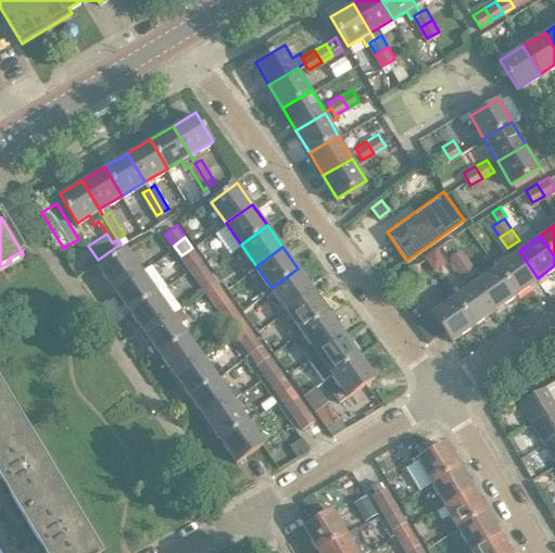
[(99,267),(114,289),(141,269),(126,248),(99,267)]
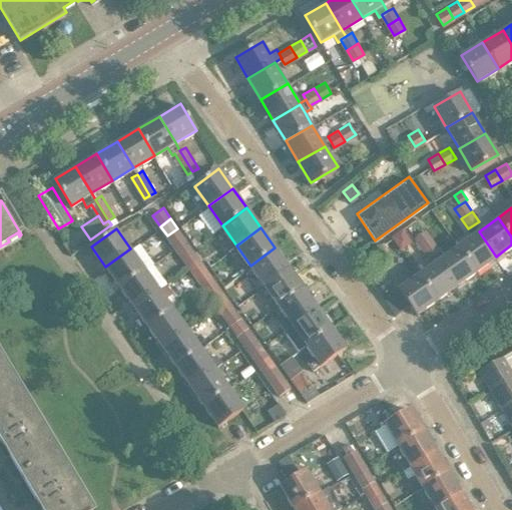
[(174,245),(184,238),(177,228),(167,235),(174,245)]
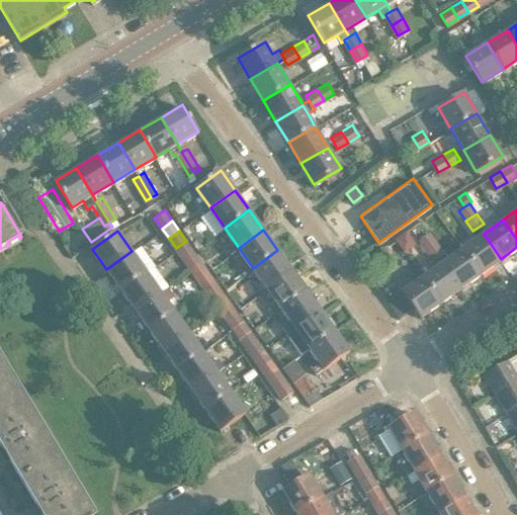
[(426,249),(437,242),(429,232),(419,239),(426,249)]
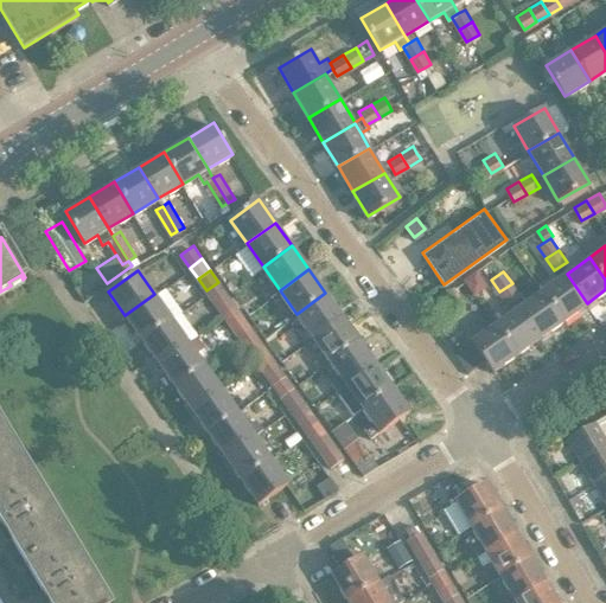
[(543,290),(563,320),(587,303),(567,274),(543,290)]
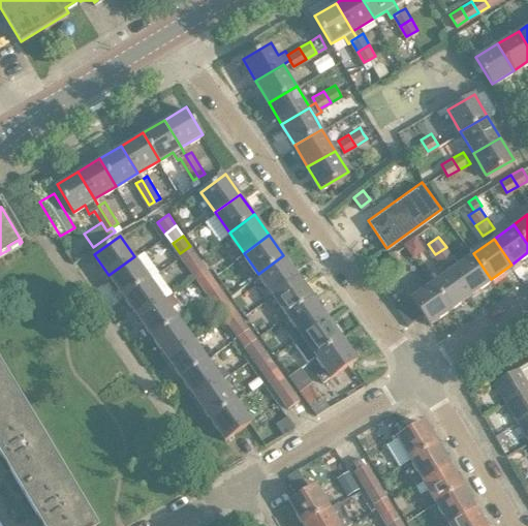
[(187,264),(197,255),(190,246),(180,253),(187,264)]
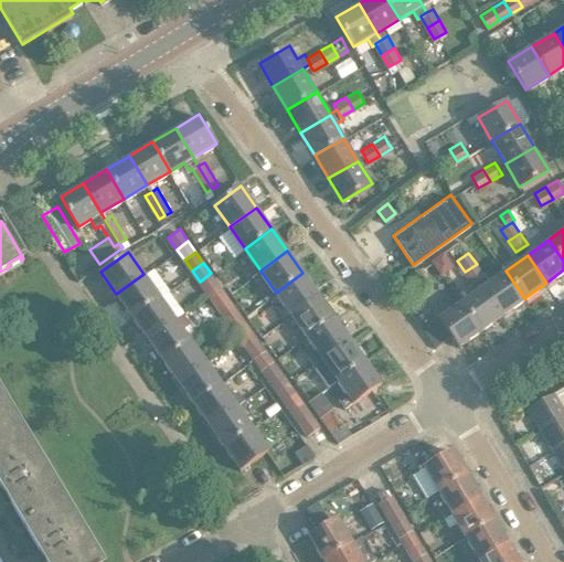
[(472,283),(485,275),(477,264),(465,272),(472,283)]
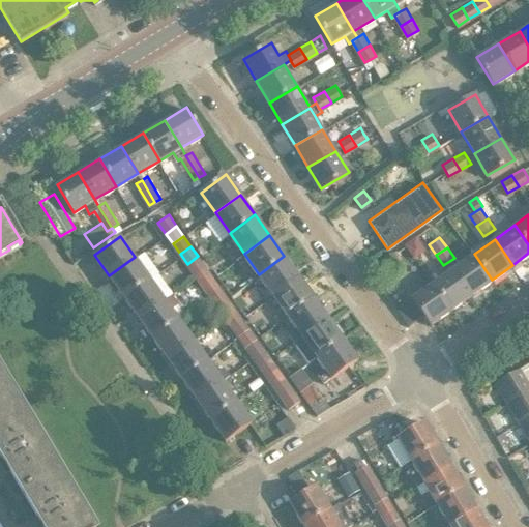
[(392,268),(392,267),(403,260),(395,250),(385,258),(392,268)]
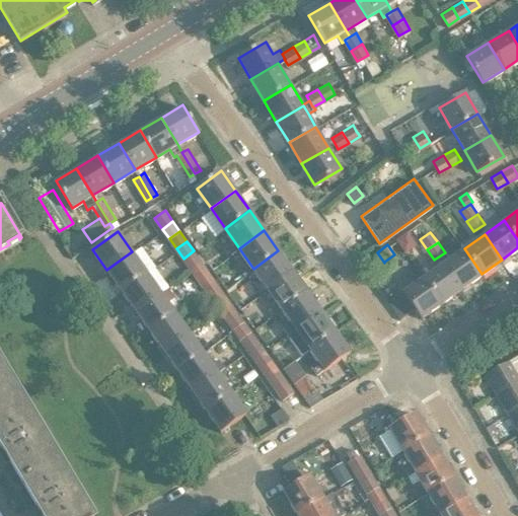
[(464,248),(444,263),(461,288),(482,274),(464,248)]
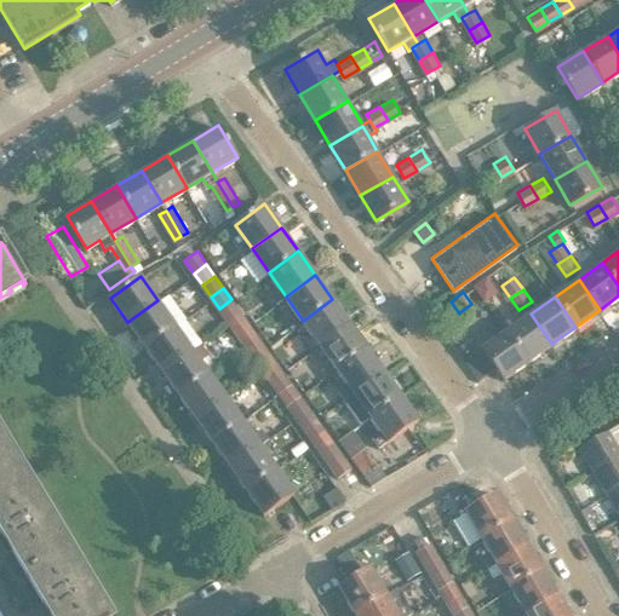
[(228,321),(240,311),(231,299),(219,309),(228,321)]
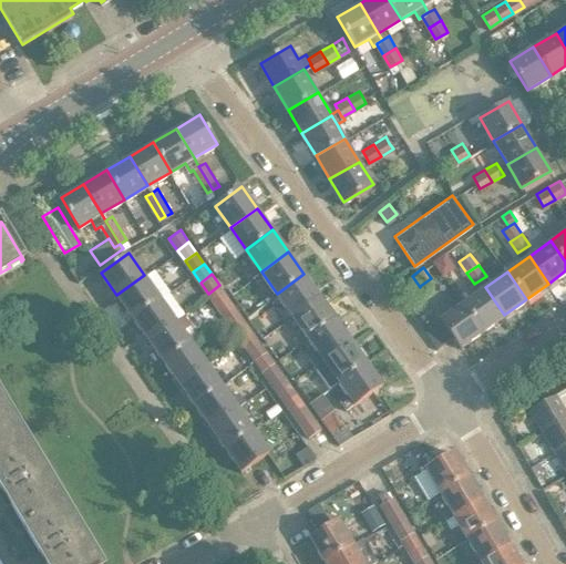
[(304,274),(277,294),(292,315),(320,296),(304,274)]
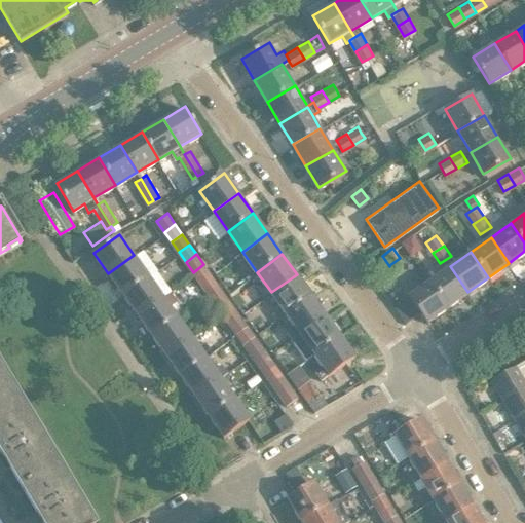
[(134,255),(108,273),(122,293),(148,275),(135,256),(134,255)]
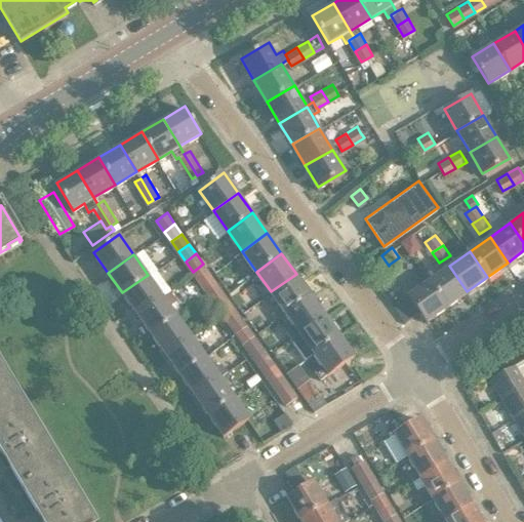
[(200,281),(210,274),(203,264),(193,272),(200,281)]
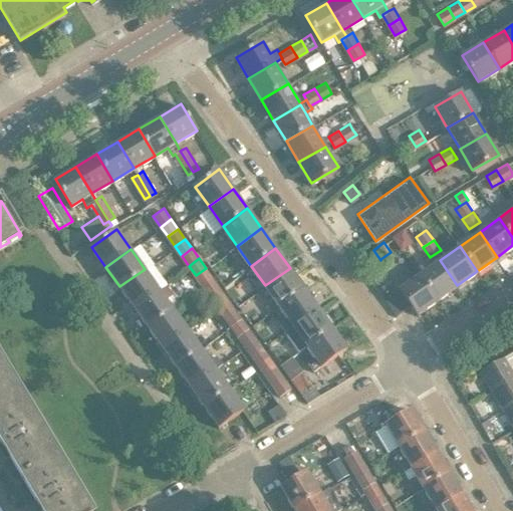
[(440,260),(420,274),(438,299),(457,285),(440,260)]
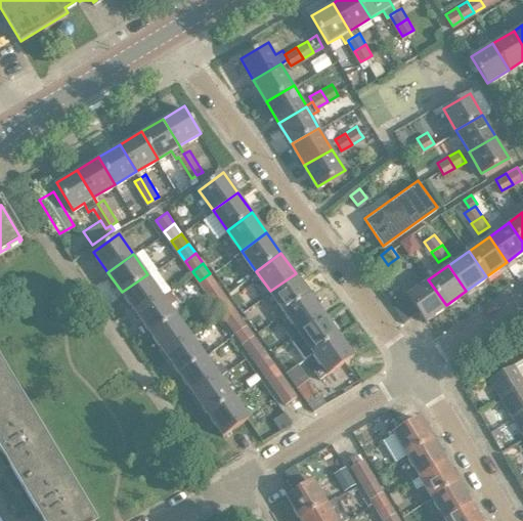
[(207,291),(217,284),(210,273),(200,280),(207,291)]
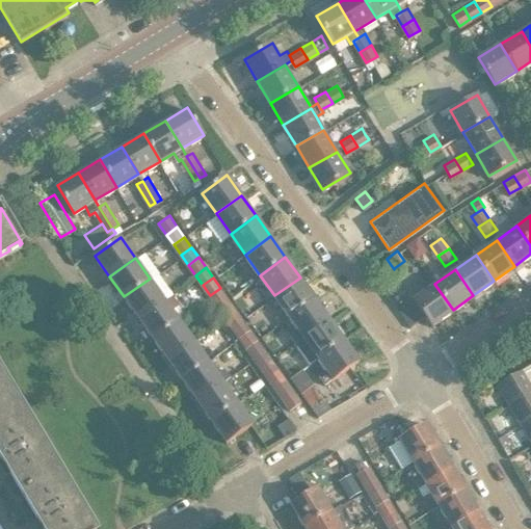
[(315,297),(300,278),(274,295),(289,316),(315,297)]
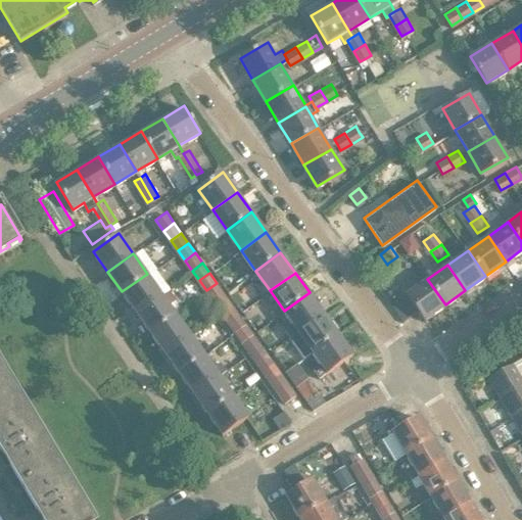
[(147,274),(122,291),(136,312),(161,294),(147,274)]
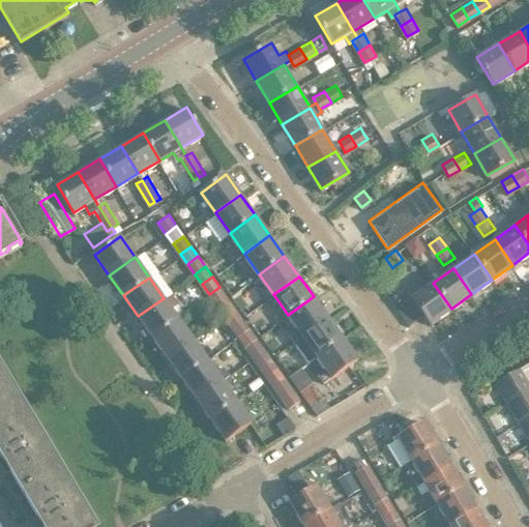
[(433,283),(412,297),(431,323),(451,309),(433,283)]
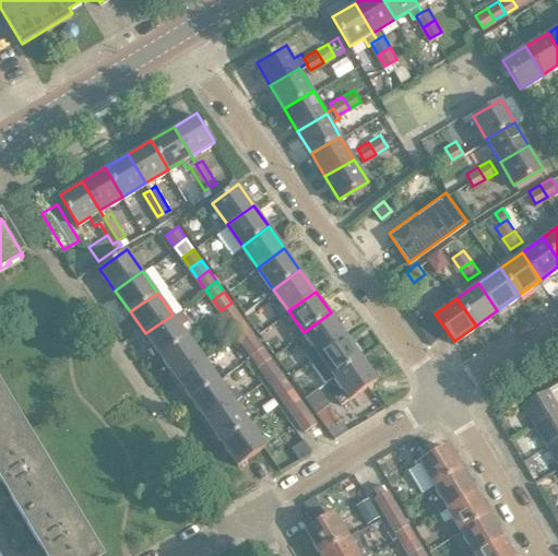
[(228,321),(239,314),(232,303),(221,310),(228,321)]
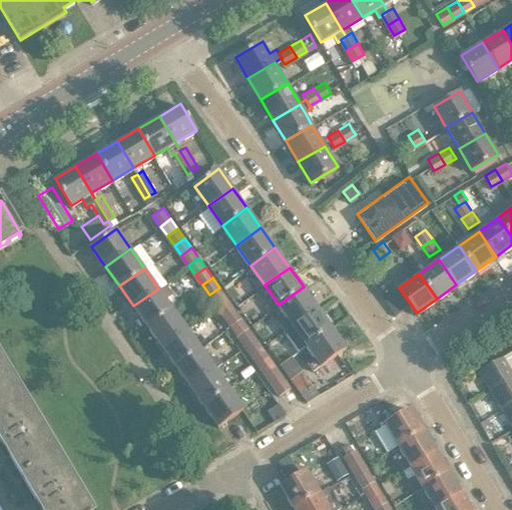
[(158,289),(133,306),(147,326),(172,308),(165,298),(172,293),(165,283),(158,289)]
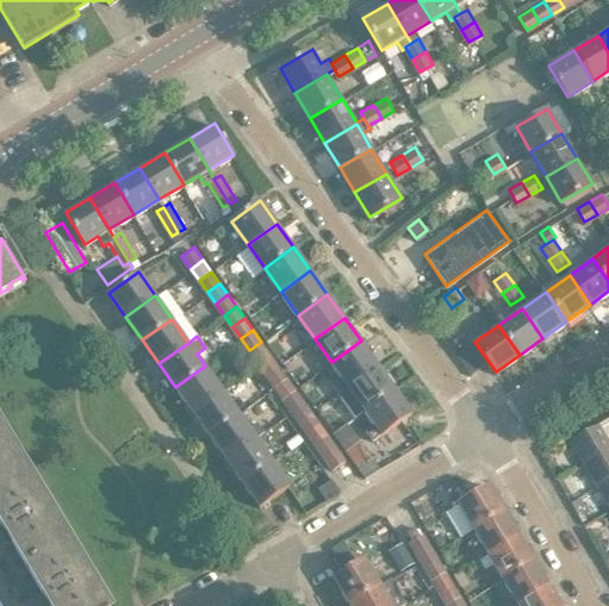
[(378,364),(361,341),(331,362),(341,376),(330,383),(336,393),(336,394),(378,364)]
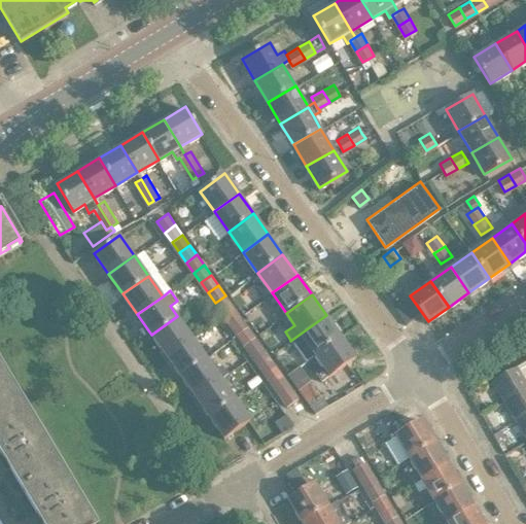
[(222,313),(233,305),(225,295),(215,303),(222,313)]
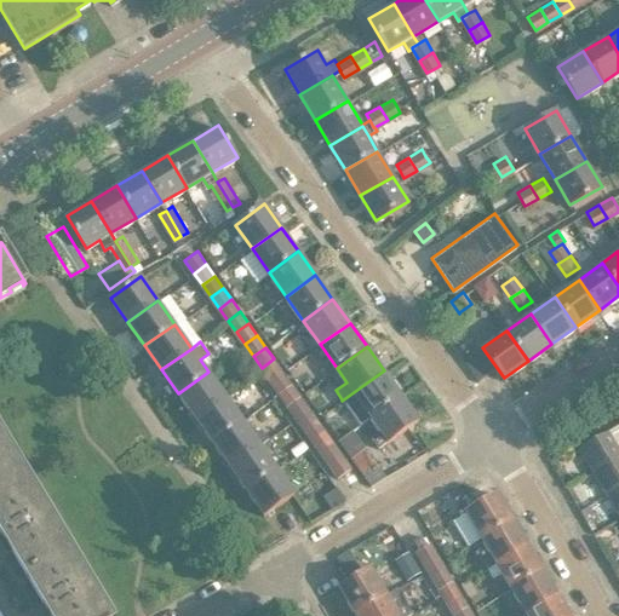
[(270,380),(282,370),(274,358),(262,368),(270,380)]
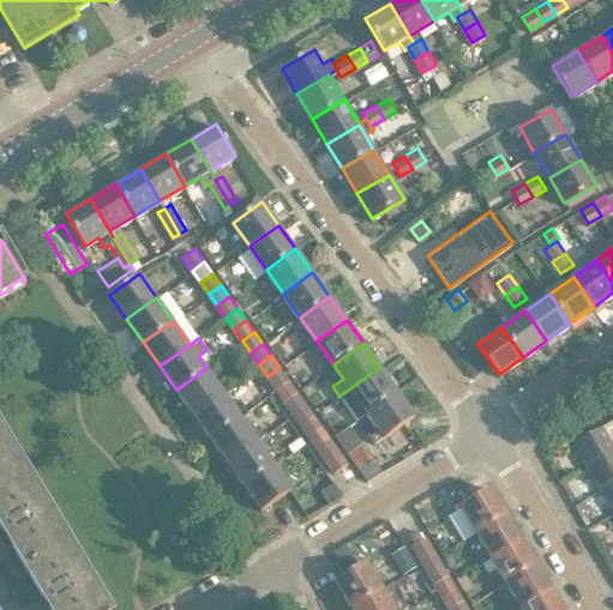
[(276,387),(288,379),(280,367),(268,376),(276,387)]
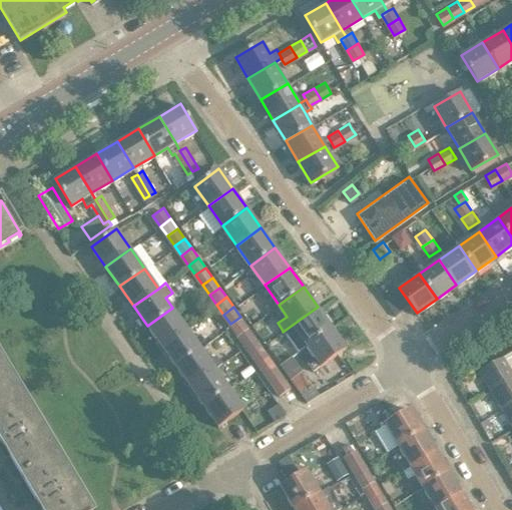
[(298,351),(307,345),(332,327),(318,307),(283,332),(297,352),(298,351)]
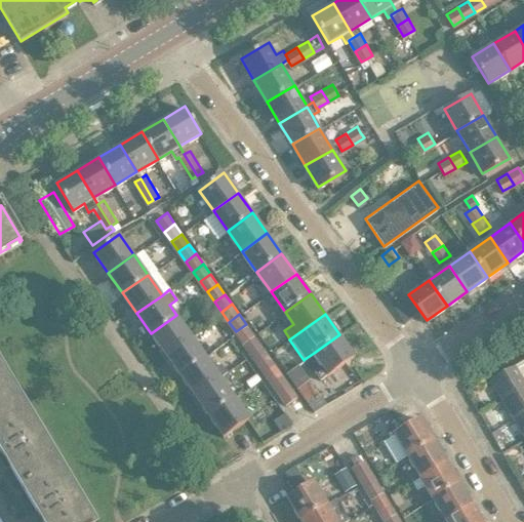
[(151,333),(165,354),(191,335),(176,315),(151,333)]
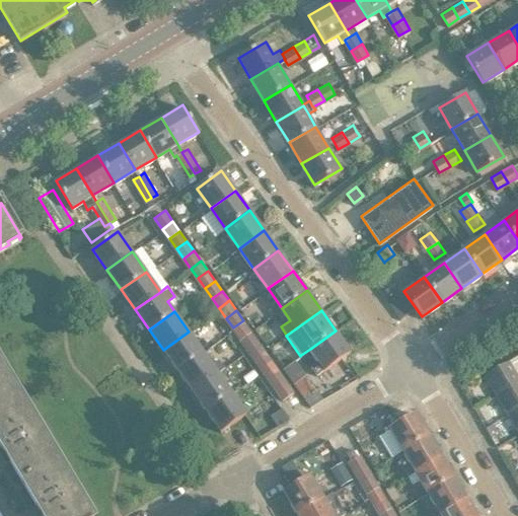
[(240,338),(250,330),(243,320),(233,327),(240,338)]
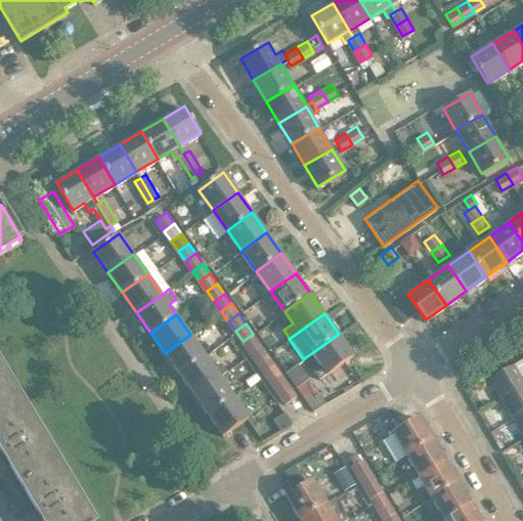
[(250,351),(260,344),(253,334),(243,341),(250,351)]
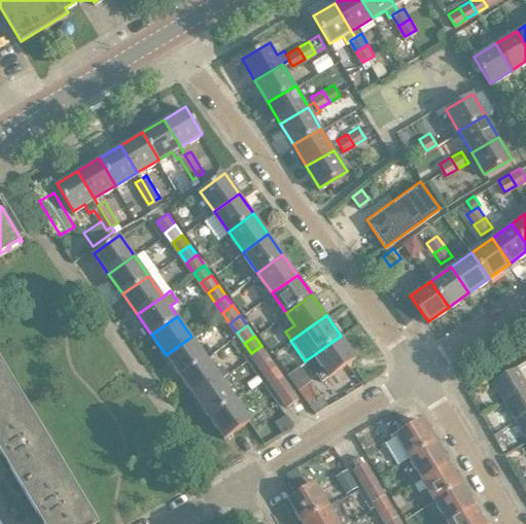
[(341,336),(315,354),(323,365),(316,371),(321,379),(329,374),(355,356),(341,336)]
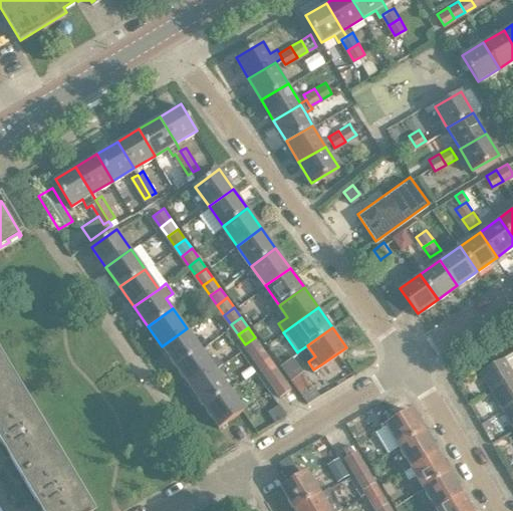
[(162,346),(177,365),(201,348),(187,328),(162,346)]
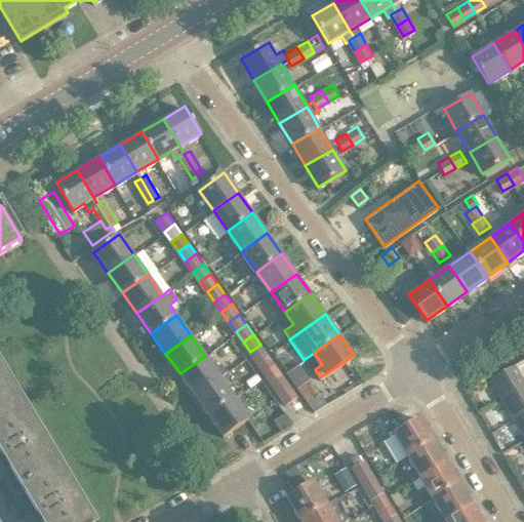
[(257,362),(268,354),(260,345),(250,352),(257,362)]
